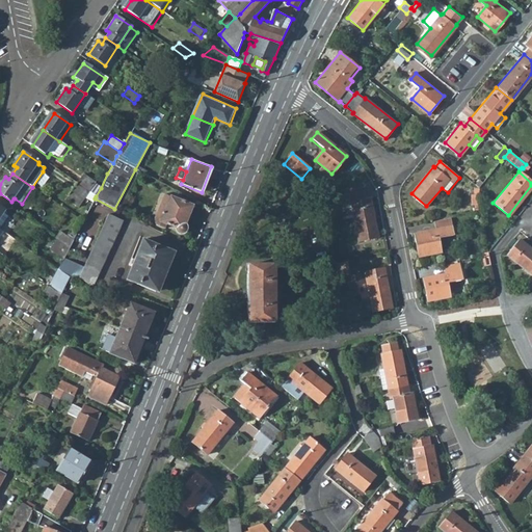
[(96,183),(83,175),(77,183),(89,191),(95,184),(96,183)]
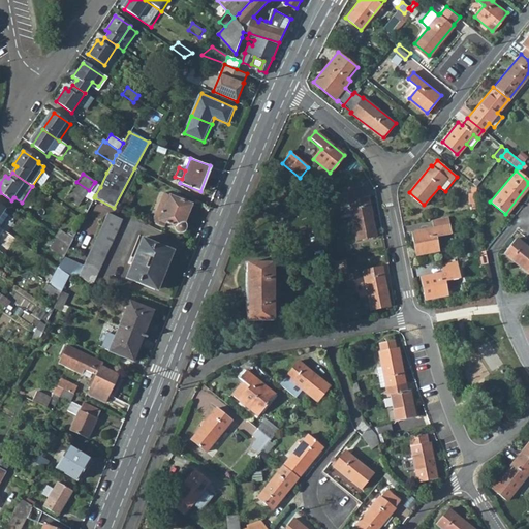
[(89,190),(76,182),(66,198),(78,207),(89,190)]
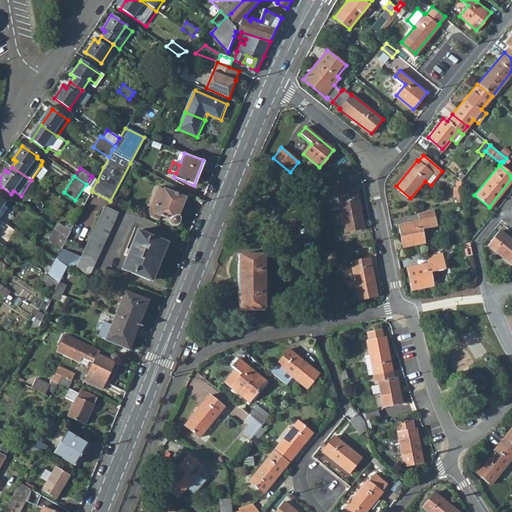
[(91,177),(86,184),(92,189),(97,181),(91,177)]
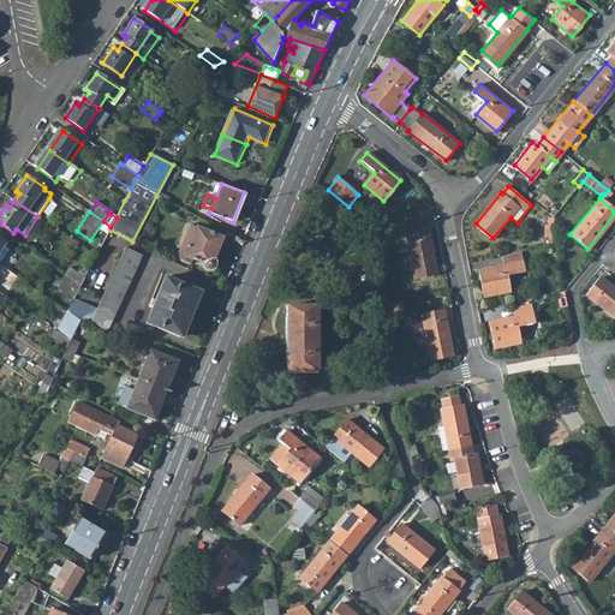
[(423,230),(419,218),(401,222),(404,234),(402,234),(405,245),(408,258),(413,280),(436,275),(424,230),(423,230)]
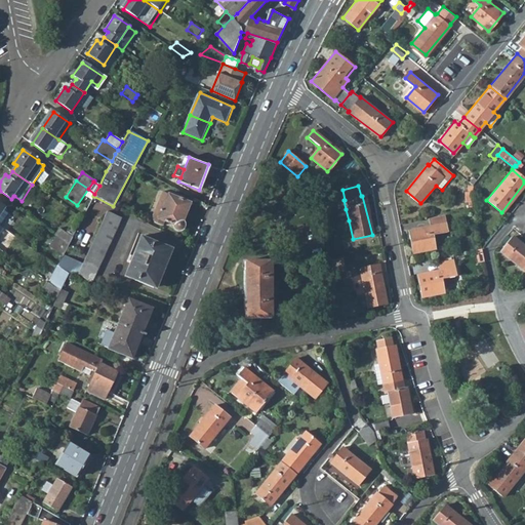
[(191,202),(168,193),(163,191),(153,214),(155,215),(154,216),(154,218),(156,221),(158,223),(159,223),(165,226),(166,221),(174,225),(174,226),(175,228),(175,230),(177,230),(179,231),(180,231),(183,230),(185,229),(187,226),(186,225),(185,221),(183,220),(191,202)]
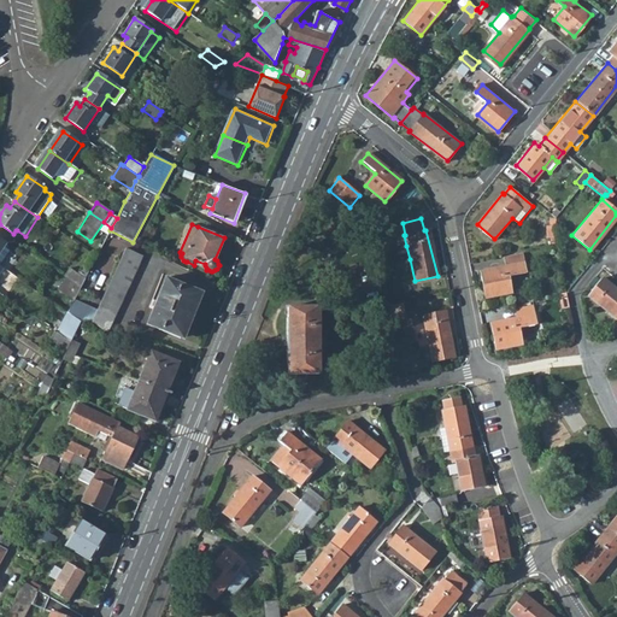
[(546,227),(547,239),(551,239),(557,238),(556,225),(551,227),(546,227)]
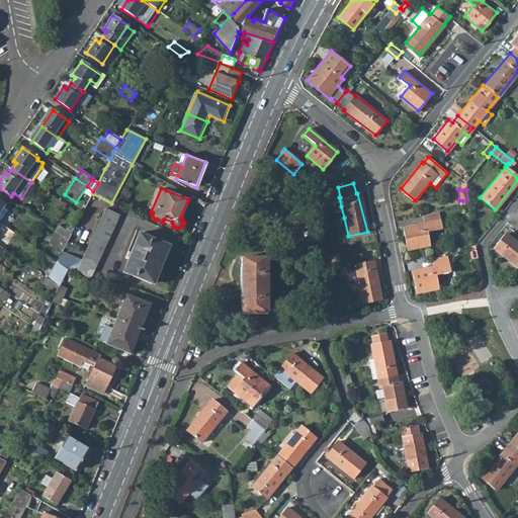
[(344,218),(341,206),(331,208),(334,220),(344,218)]
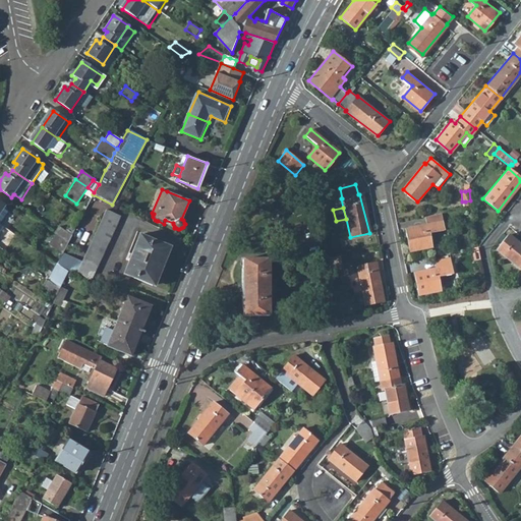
[(90,282),(120,217),(106,210),(76,273),(89,282),(90,282)]
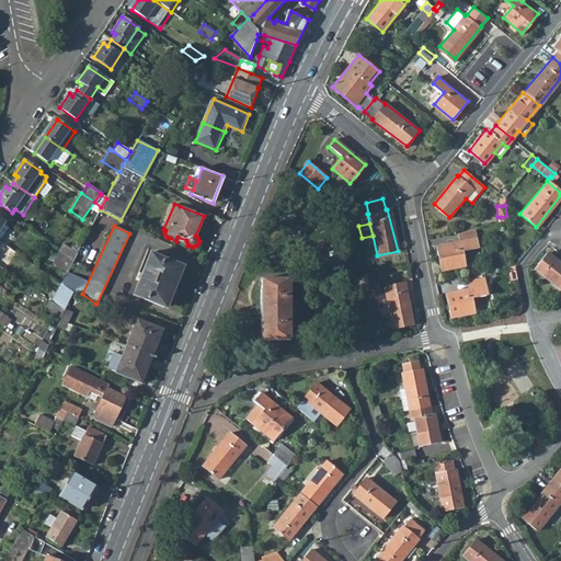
[(460,241),(436,245),(442,270),(466,265),(462,250),(478,247),(474,230),(459,233),(460,241)]
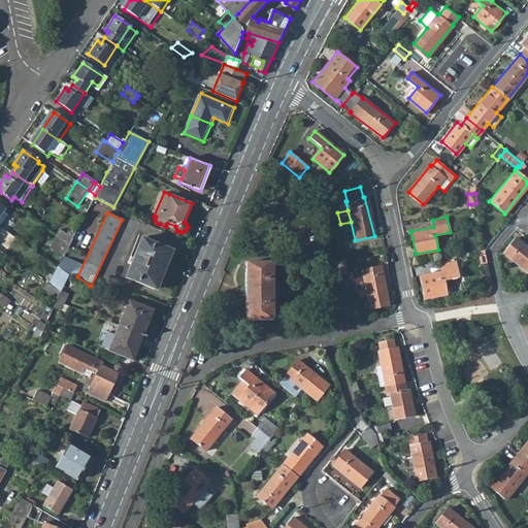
[(72,239),(59,230),(55,236),(56,237),(69,246),(72,239)]
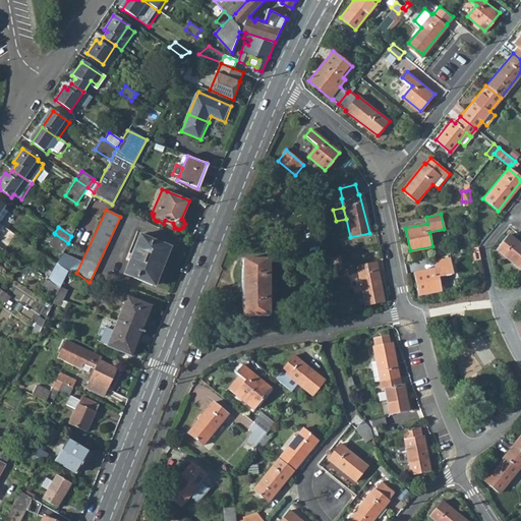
[(55,234),(48,244),(62,254),(68,243),(55,234)]
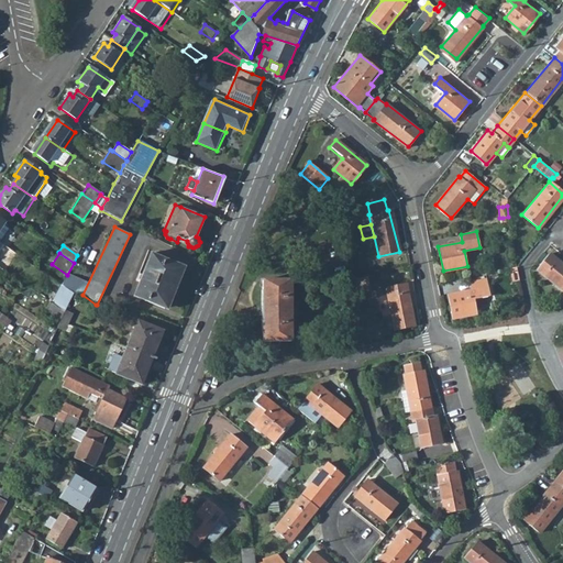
[(562,264),(550,253),(537,269),(562,290),(562,264)]
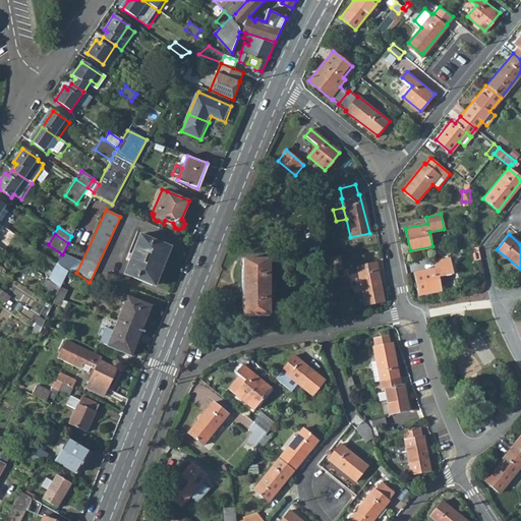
[(169,246),(139,235),(124,274),(153,285),(169,246)]
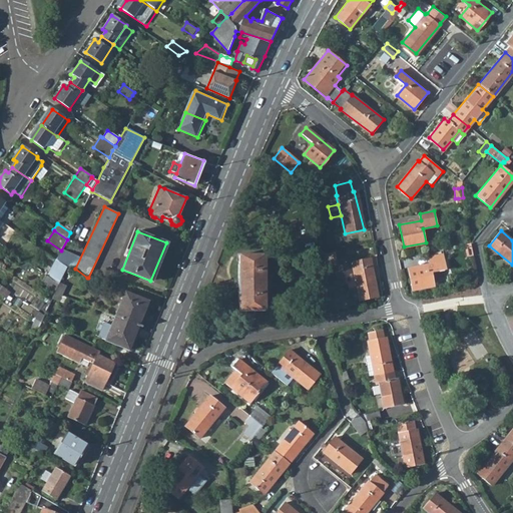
[(334,251),(319,254),(322,269),(337,266),(334,251)]
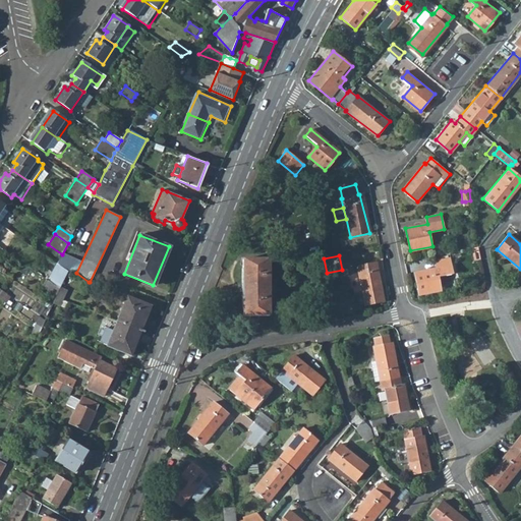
[(436,261),(437,268),(414,272),(419,294),(442,289),(439,276),(453,273),(450,257),(436,261)]
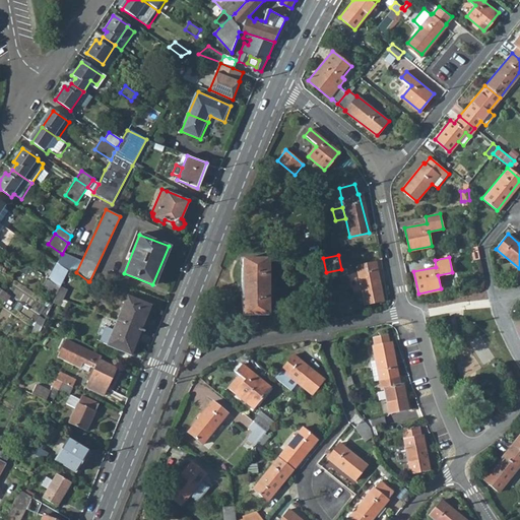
[(45,278),(47,279),(60,288),(61,287),(68,272),(68,271),(57,267),(55,267),(57,263),(53,261),(45,278)]
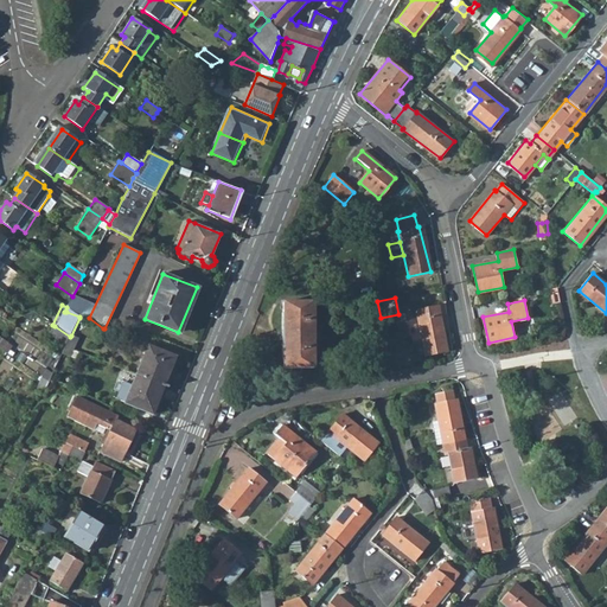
[(311,371),(310,306),(280,307),(280,371),(311,371)]
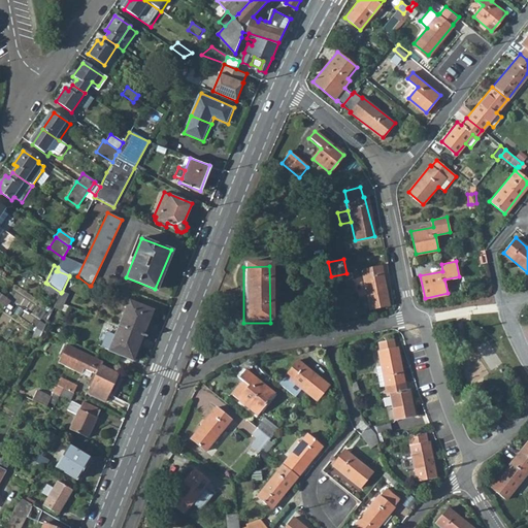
[(390,306),(382,267),(362,271),(370,310),(390,306)]
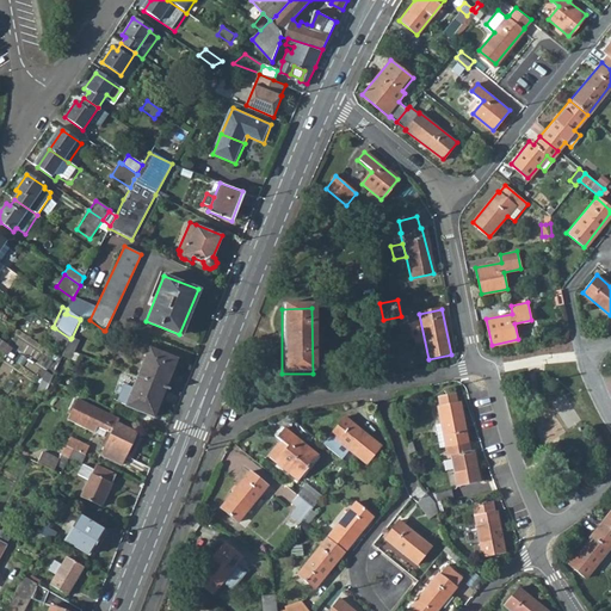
[(71,339),(55,328),(50,337),(66,347),(71,339)]
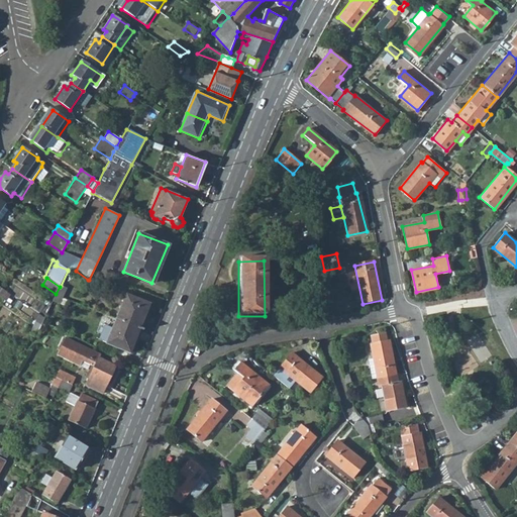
[(61,286),(60,287),(56,294),(56,295),(63,298),(67,289),(61,286)]
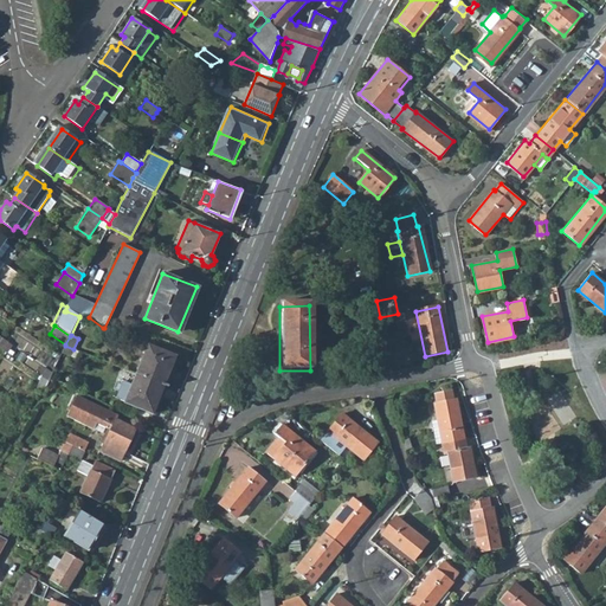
[(13,346),(0,336),(0,348),(8,354),(13,346)]
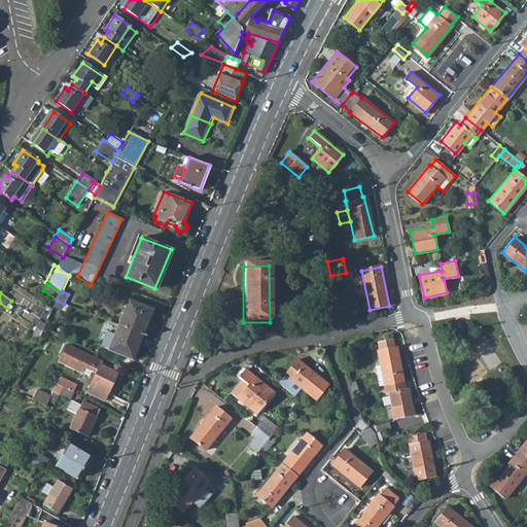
[(152,309),(128,300),(118,325),(143,335),(152,309)]
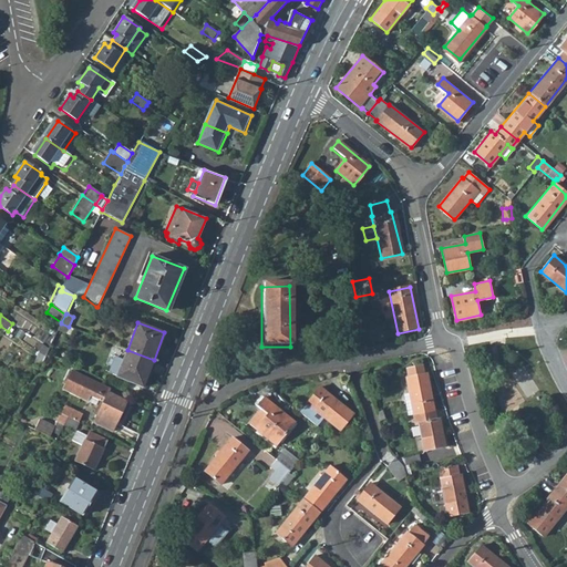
[(69,327),(61,323),(58,331),(64,334),(69,327)]
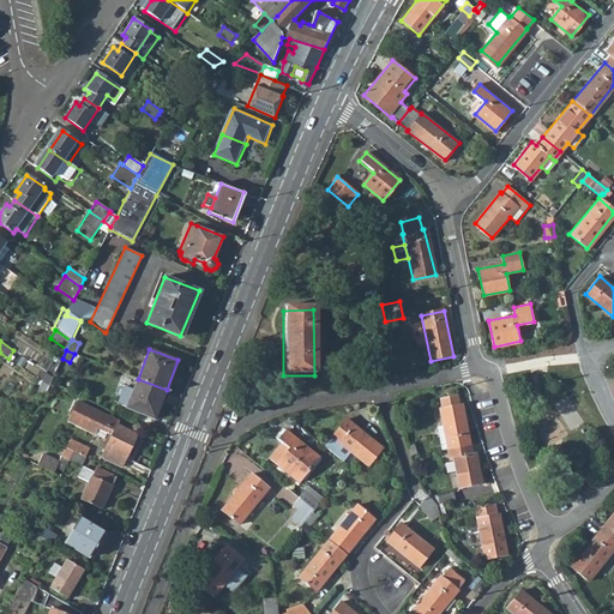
[(167,390),(138,379),(126,408),(155,419),(167,390)]
